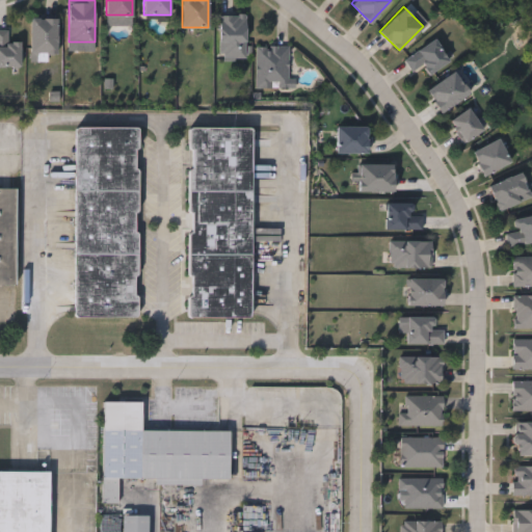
[(246,14),(246,57),(219,57),(219,14),(246,14)]
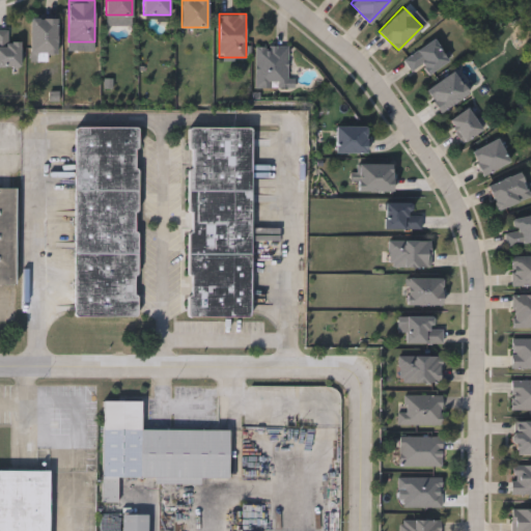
[(30,61),(30,17),(57,17),(56,53),(47,53),(47,61),(30,61)]
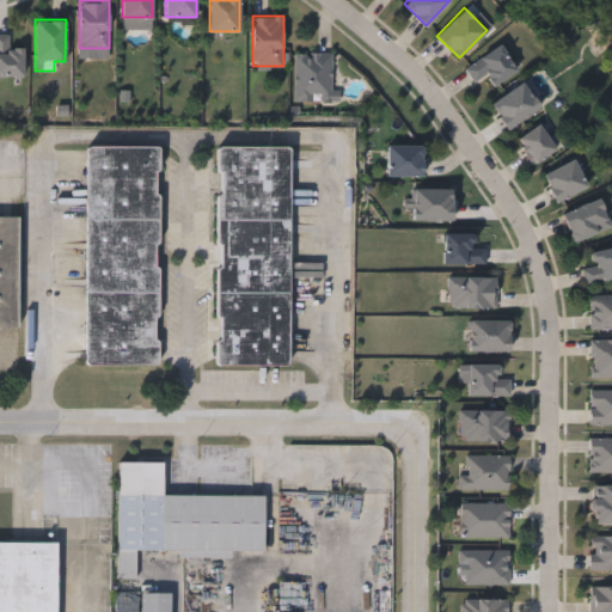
[(0,77),(0,34),(8,34),(8,47),(23,47),(23,77),(0,77)]
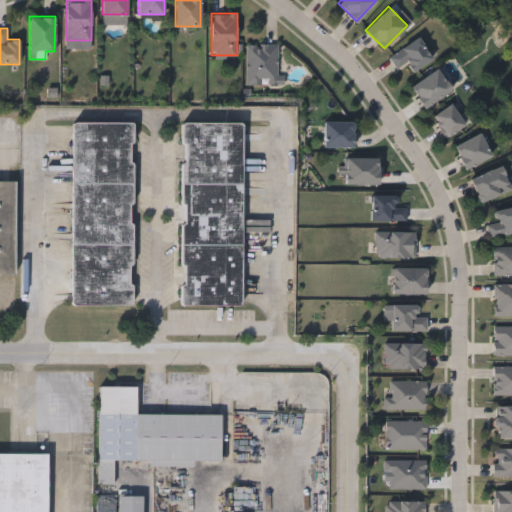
[(413,71),(407,62),(397,69),(388,57),(418,36),(433,57),(413,71)]
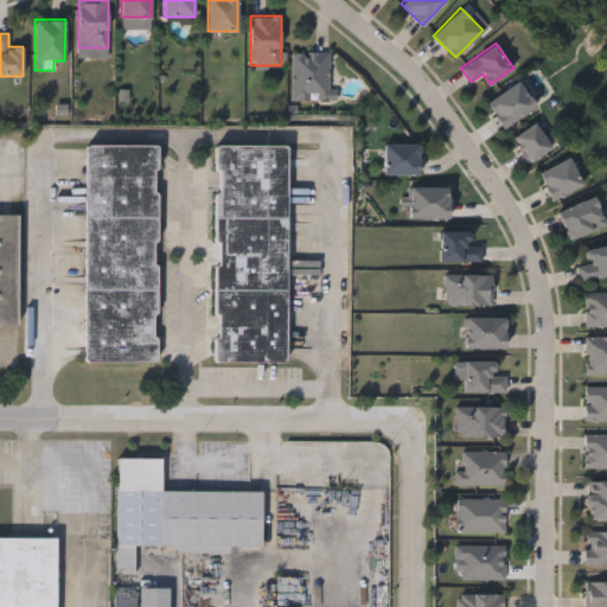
[(292,52),(328,52),(328,101),(292,101),(292,52)]
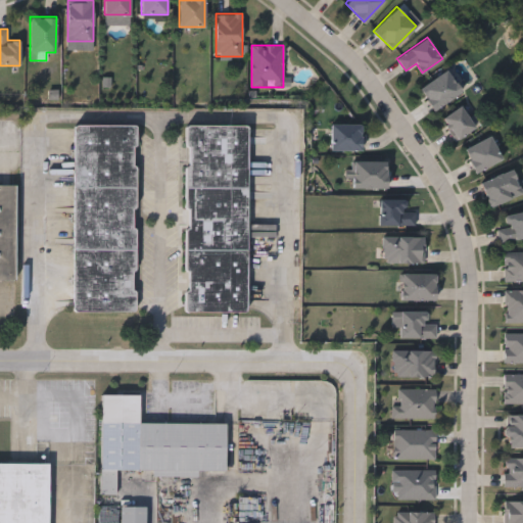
[(461,93),(433,109),(420,87),(448,70),(461,93)]
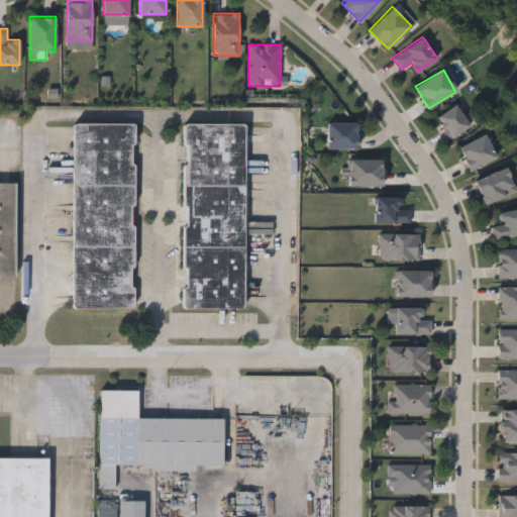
[(437,116),(455,104),(470,126),(451,138),(437,116)]
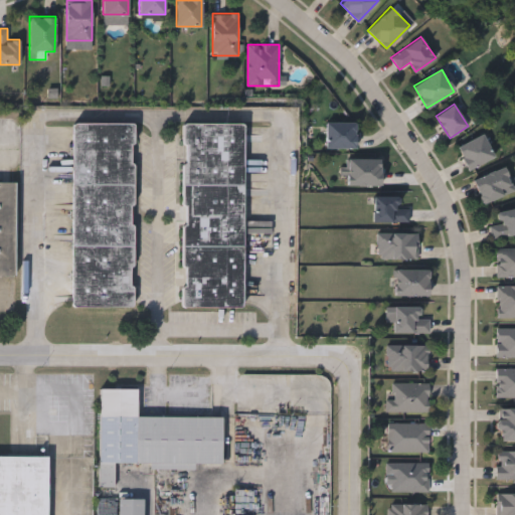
[(243,123),(243,307),(183,307),(183,122),(243,123)]
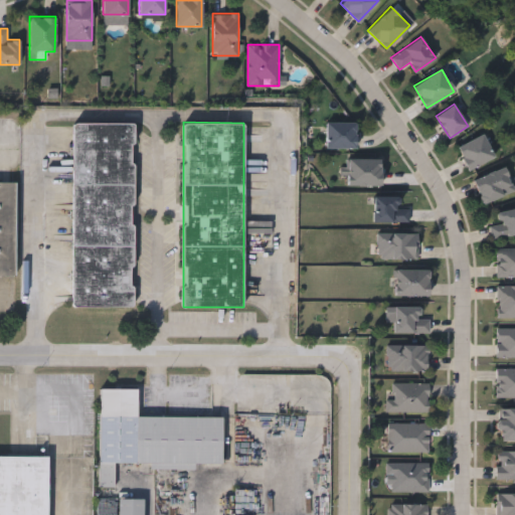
[(326,122),(356,122),(356,148),(326,148),(326,122)]
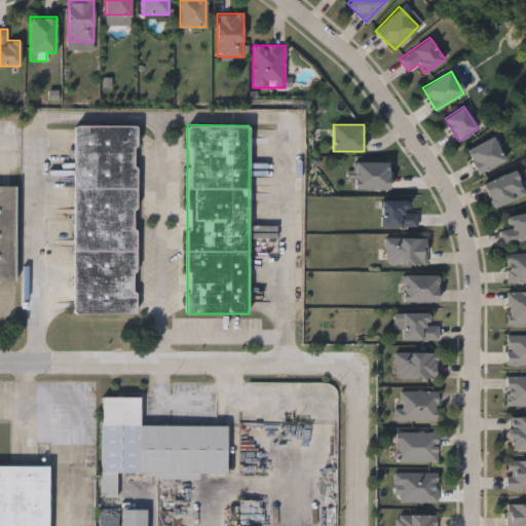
[(74,125),(136,125),(136,313),(74,313),(74,125)]
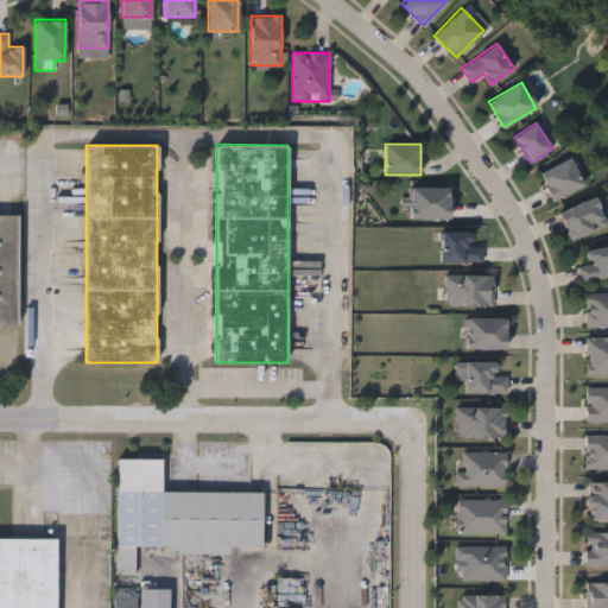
[(553,201),(539,173),(570,158),(584,185),(553,201)]
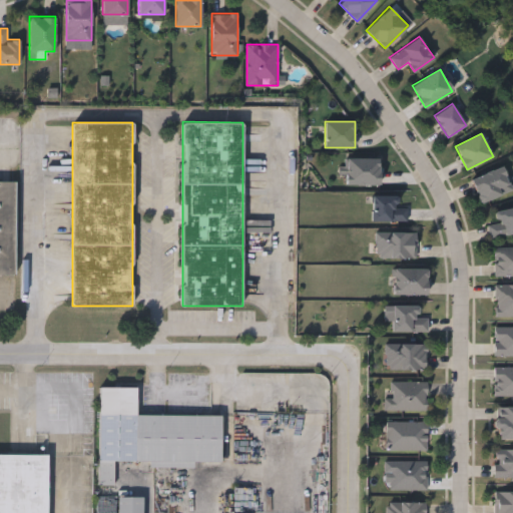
[(380,157),(380,184),(346,184),(346,157),(380,157)]
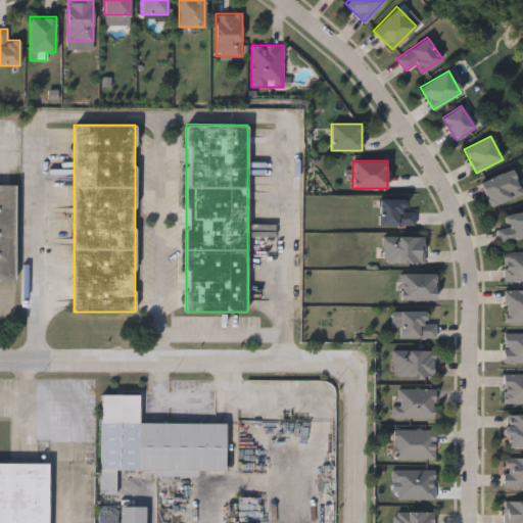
[(479,183),(512,169),(522,193),(490,207),(479,183)]
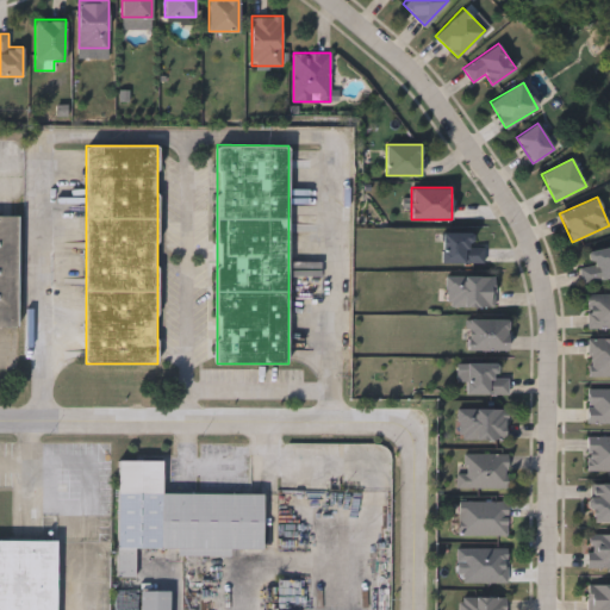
[(0,216),(18,216),(17,327),(0,327),(0,216)]
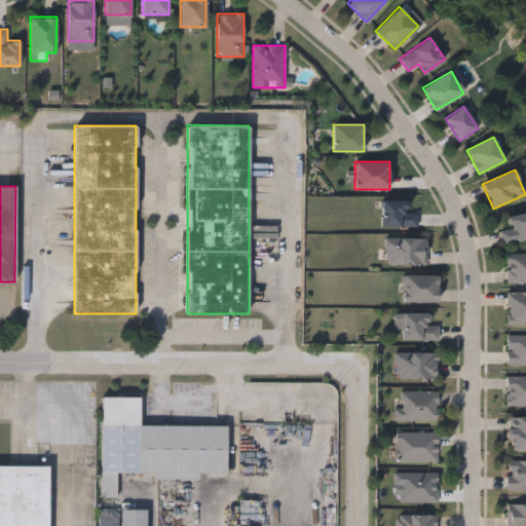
[(417,227),(381,227),(381,199),(409,199),(409,210),(417,210),(417,227)]
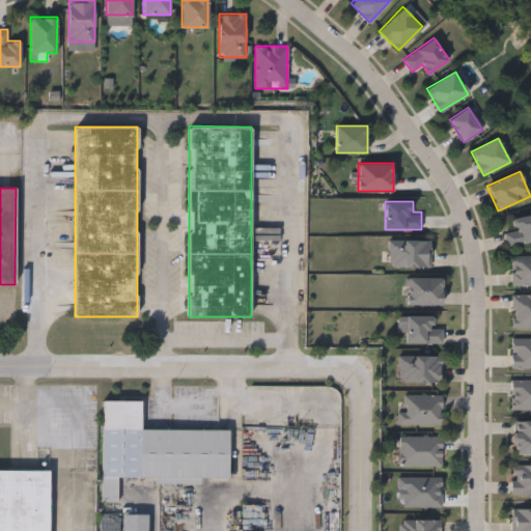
[(530,242),(507,247),(504,233),(514,230),(511,218),(530,214),(530,242)]
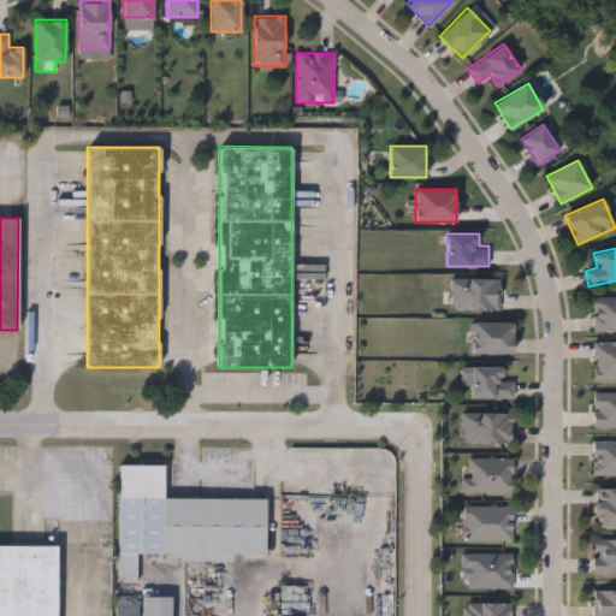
[(498,311),(450,311),(450,278),(498,278),(498,311)]
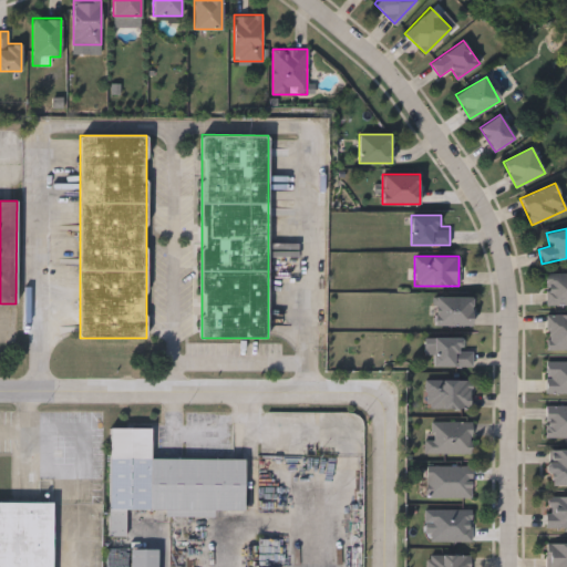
[(566,306),(546,306),(546,274),(566,274),(566,306)]
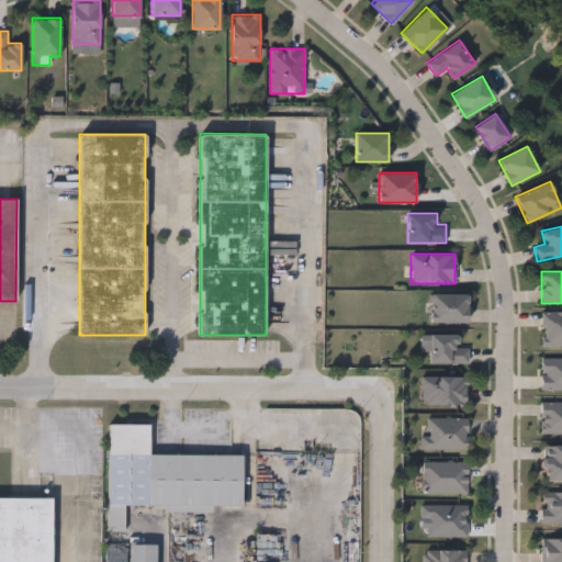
[(430,323),(430,293),(468,293),(468,323),(430,323)]
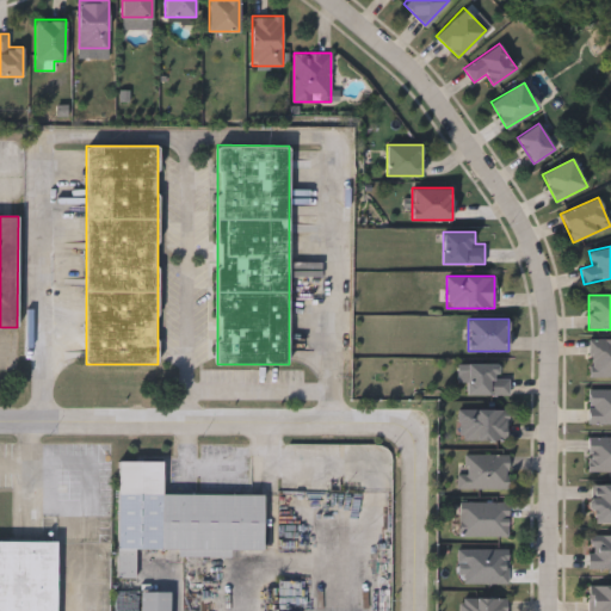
[(610,377),(590,377),(588,339),(610,339),(610,377)]
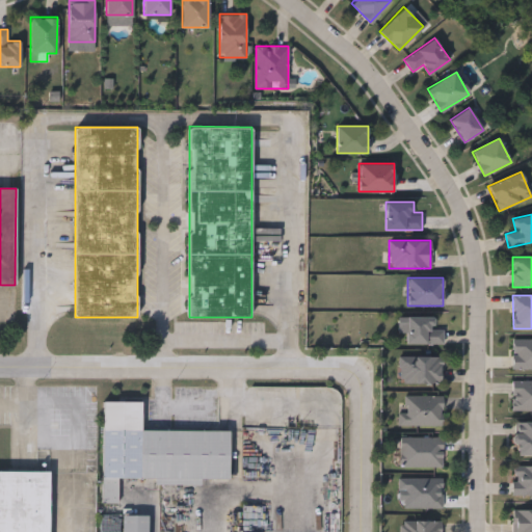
[(405,344),(405,316),(433,316),(433,329),(442,329),(442,344),(405,344)]
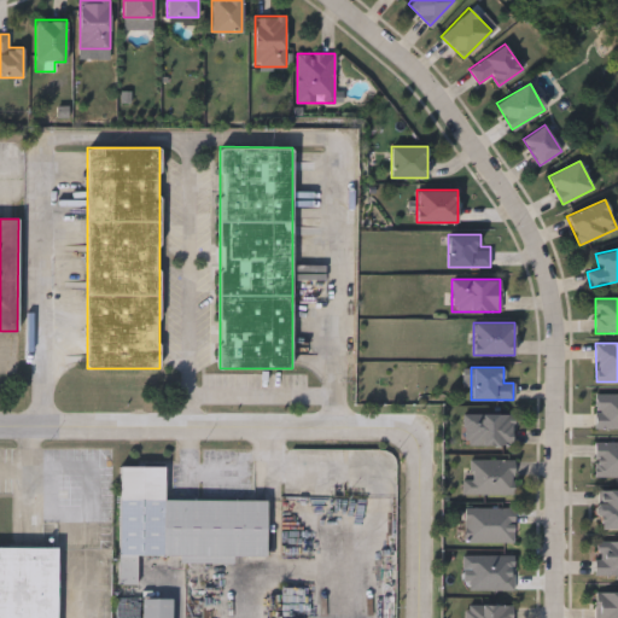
[(617,395),(617,429),(594,429),(594,395),(617,395)]
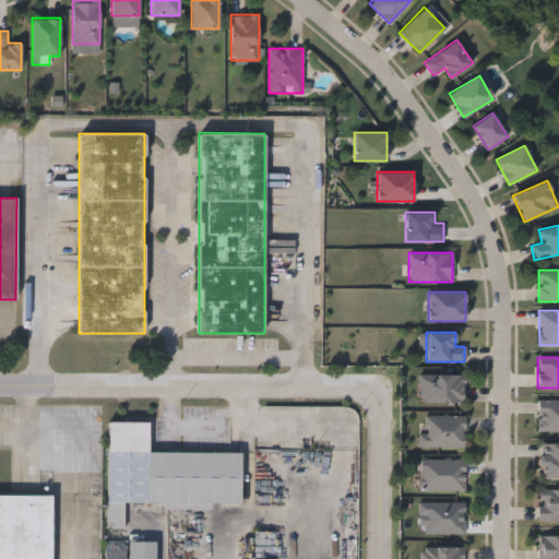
[(463,375),(463,403),(419,403),(419,375),(463,375)]
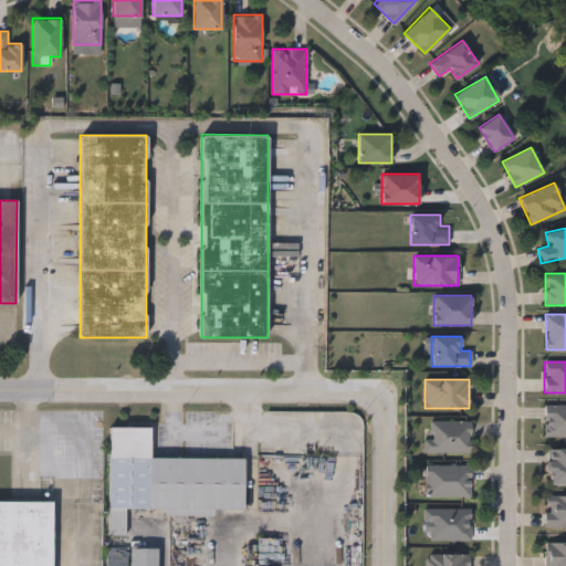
[(565,437),(544,437),(544,405),(565,405),(565,437)]
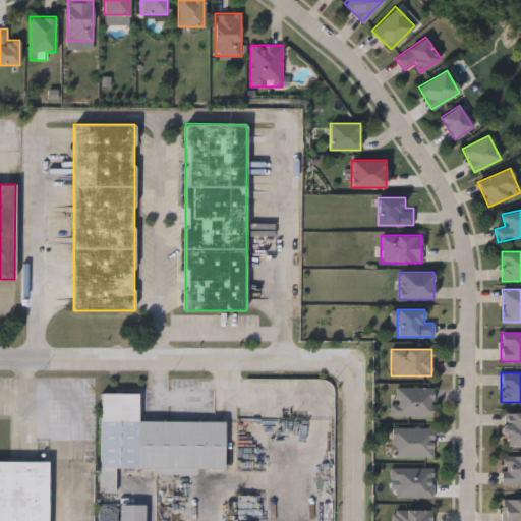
[(432,388),(432,417),(389,417),(389,405),(394,405),(394,388),(432,388)]
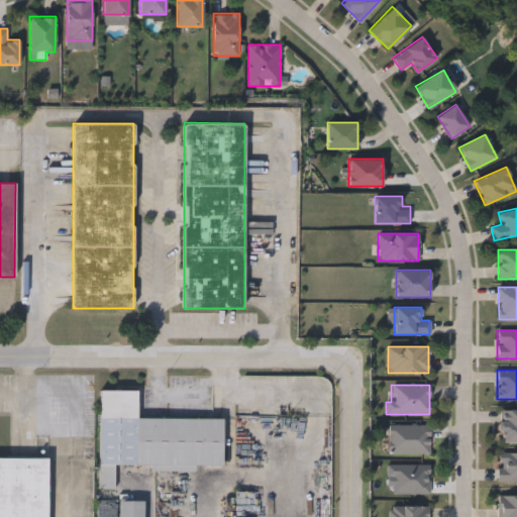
[(137,417),(223,418),(222,466),(196,464),(196,468),(100,467),(101,391),(137,391),(137,417)]
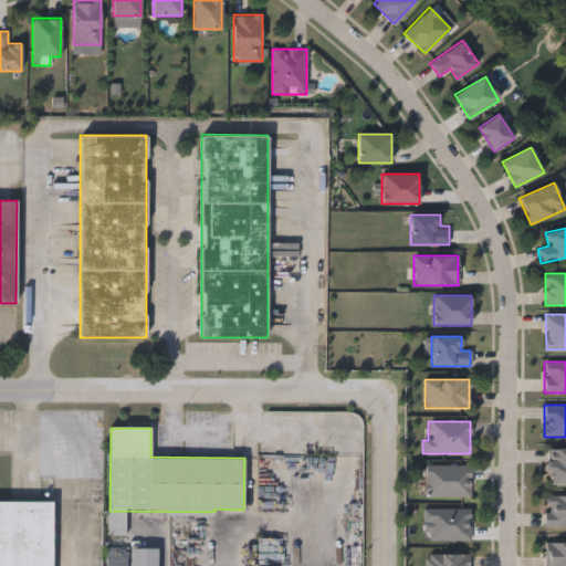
[(565,485),(546,485),(546,449),(565,449),(565,485)]
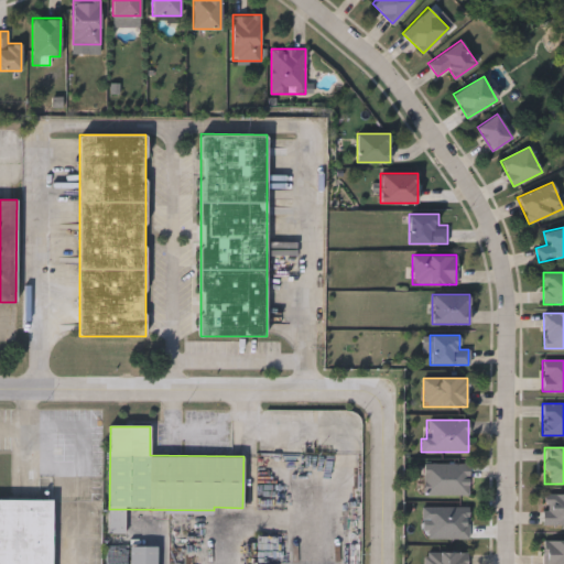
[(423,496),(423,464),(468,464),(468,496),(423,496)]
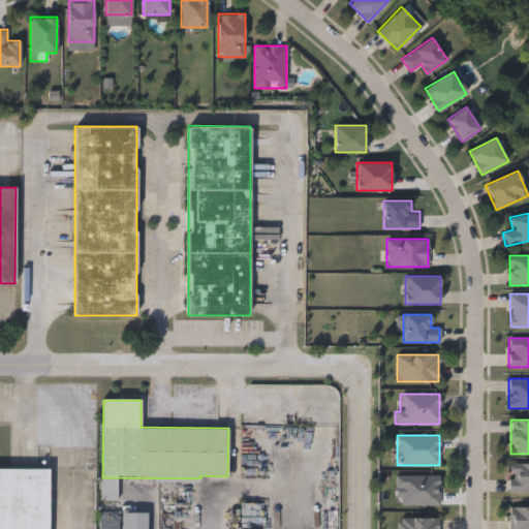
[(509,464),(528,464),(528,494),(509,494),(509,464)]
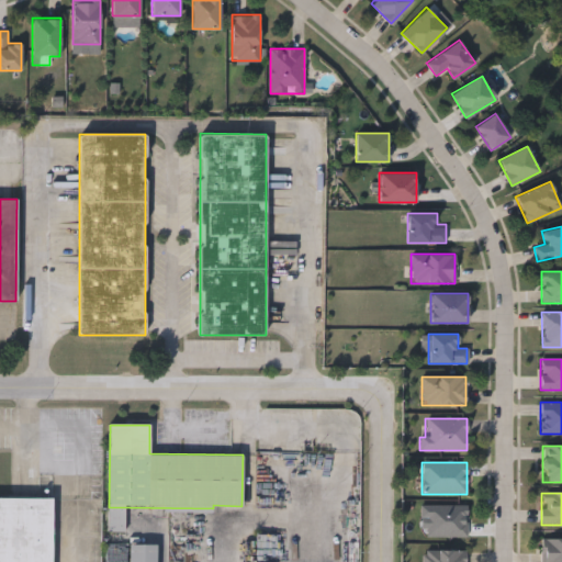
[(0,561),(0,498),(52,498),(52,561),(0,561)]
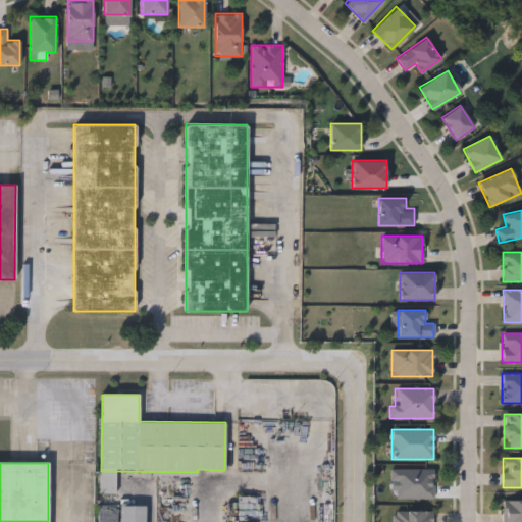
[(433,469),(433,500),(390,500),(390,469),(433,469)]
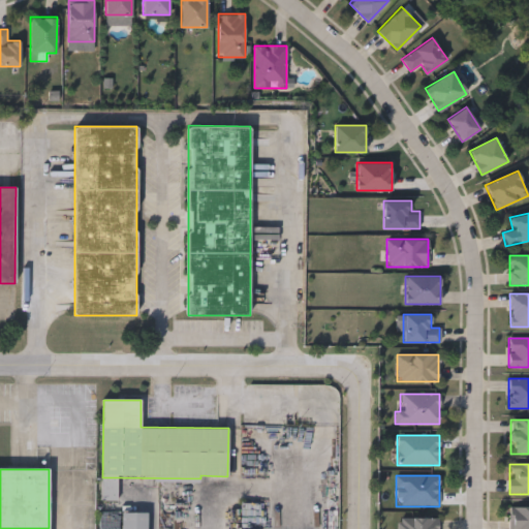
[(528,506),(528,528),(508,528),(509,506),(528,506)]
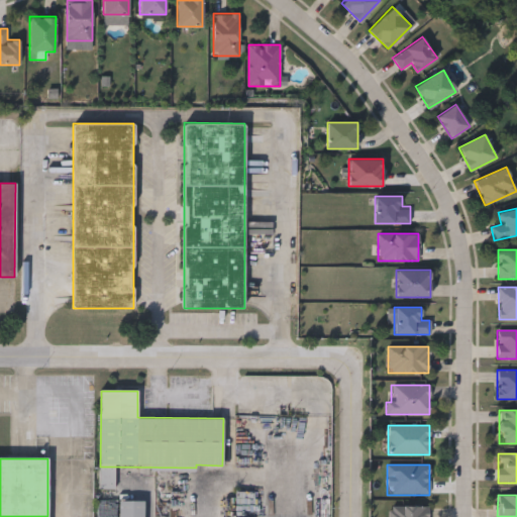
[(143,516),(118,516),(119,501),(143,501),(143,516)]
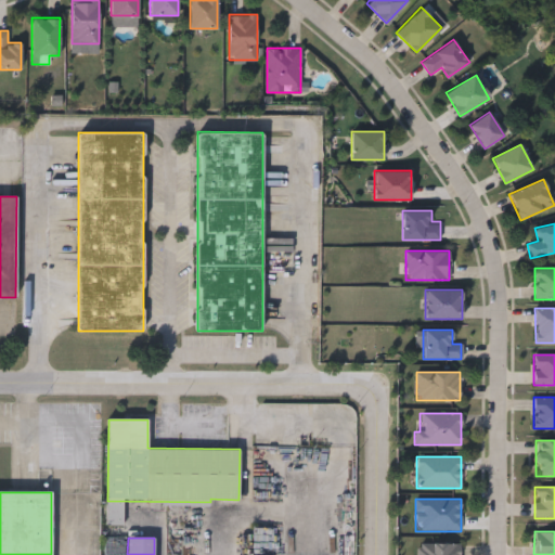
[(459,554),(416,554),(416,543),(459,543),(459,554)]
